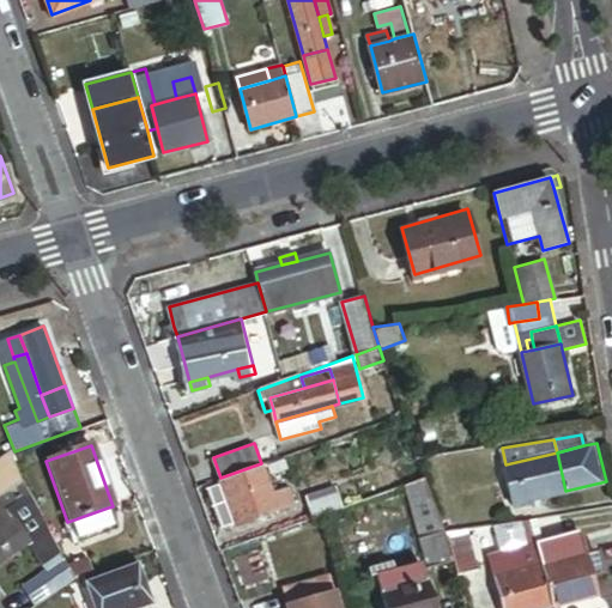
[(557,453),(506,464),(515,503),(565,491),(557,453)]
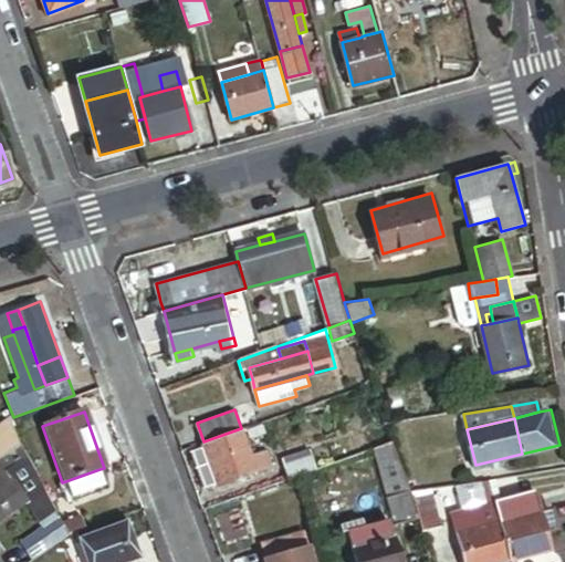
[(22,441),(16,423),(0,433),(0,456),(3,455),(22,441)]
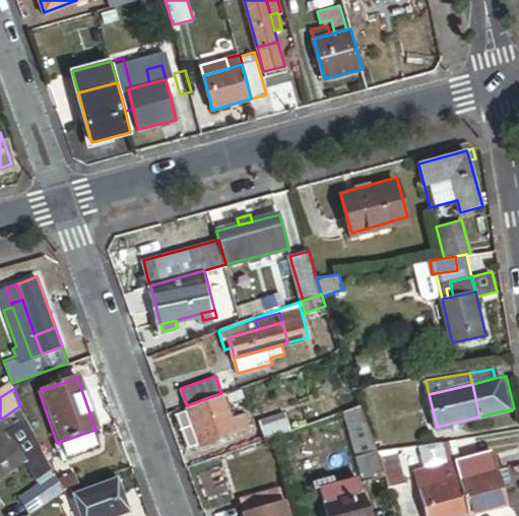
[(230,418),(221,393),(187,405),(188,408),(200,443),(235,432),(230,418)]
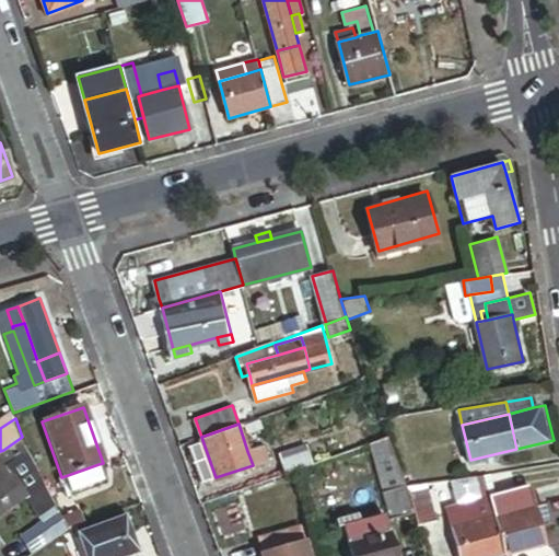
[(400,468),(388,436),(367,443),(386,490),(407,486),(400,468)]
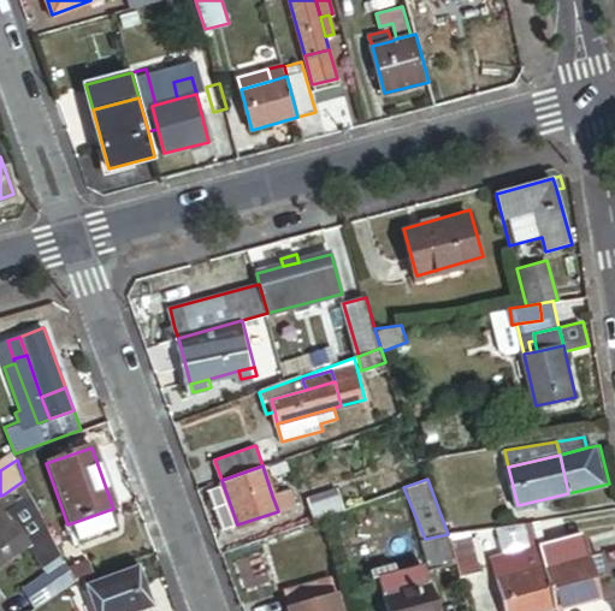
[(33,496),(24,480),(4,494),(13,509),(33,496)]
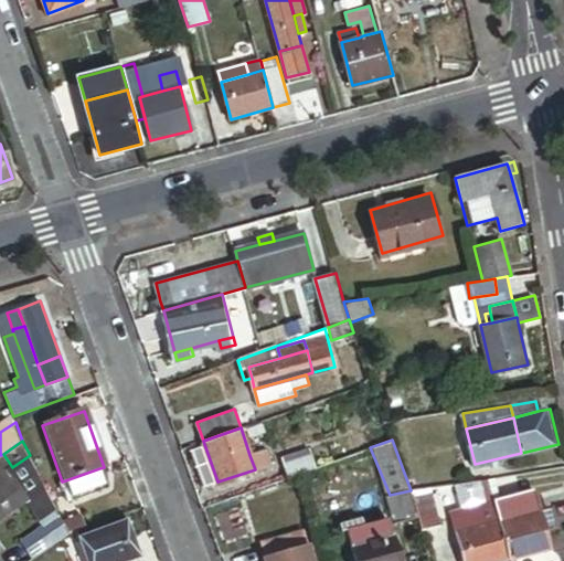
[(204,444),(189,450),(202,487),(217,482),(204,444)]
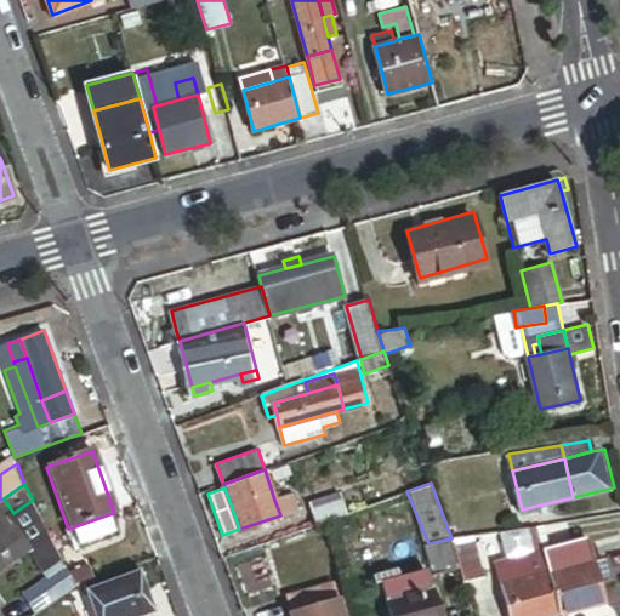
[(308,502),(316,524),(347,512),(340,491),(308,502)]
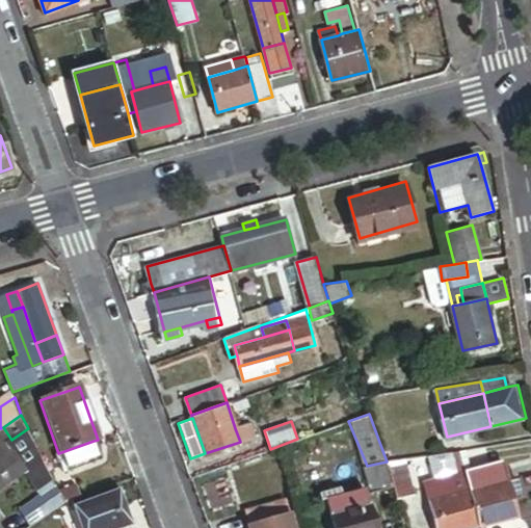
[(369,493),(394,486),(387,462),(367,466),(348,421),(369,493)]
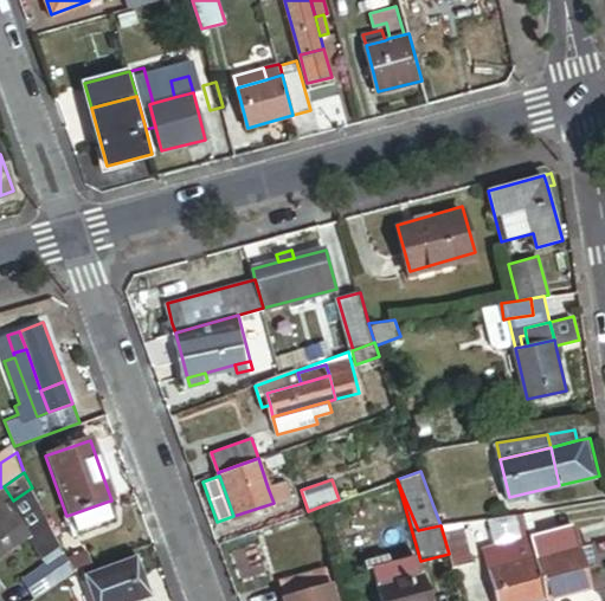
[(284,482),(268,488),(274,503),(289,497),(284,482)]
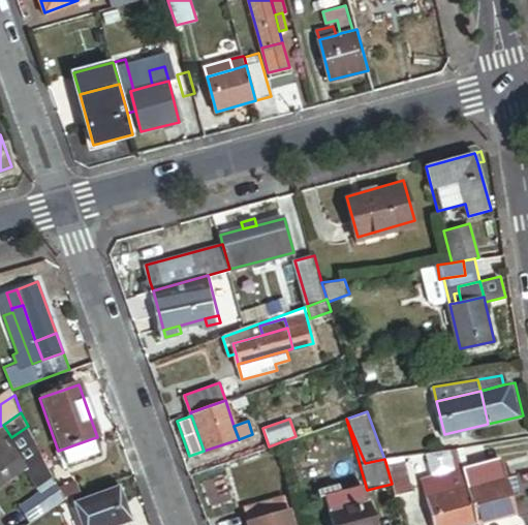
[(0,483),(23,467),(36,486),(53,473),(28,426),(11,437),(3,425),(0,426),(0,483)]
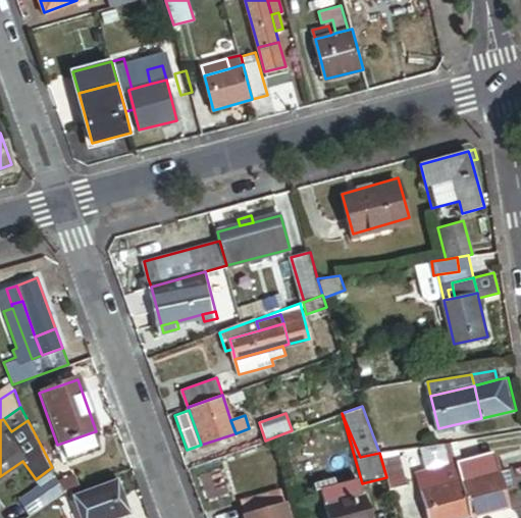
[(60,444),(65,458),(97,447),(92,432),(60,444)]
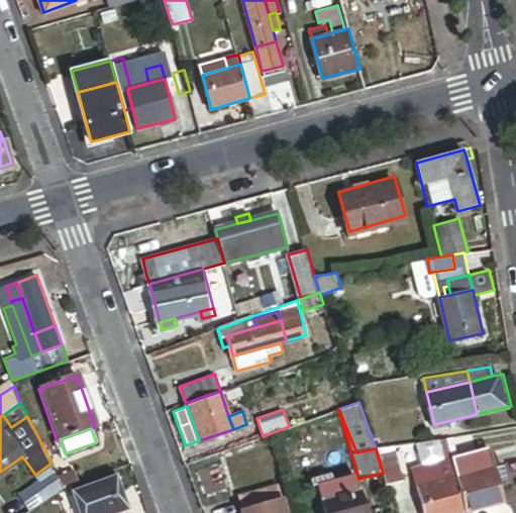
[(385,429),(370,432),(376,448),(391,445),(385,429)]
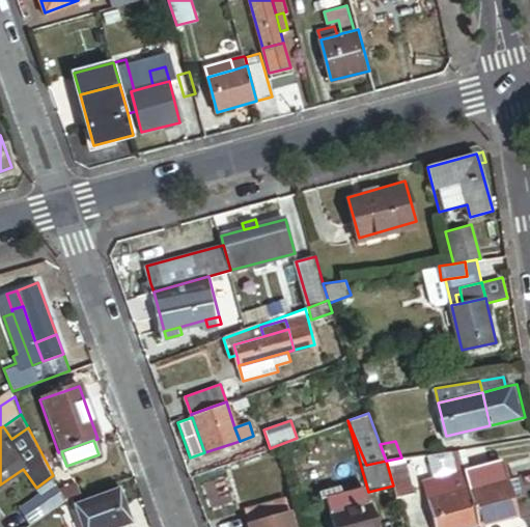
[(425,480),(430,500),(470,490),(464,469),(458,448),(449,451),(455,472),(425,480)]
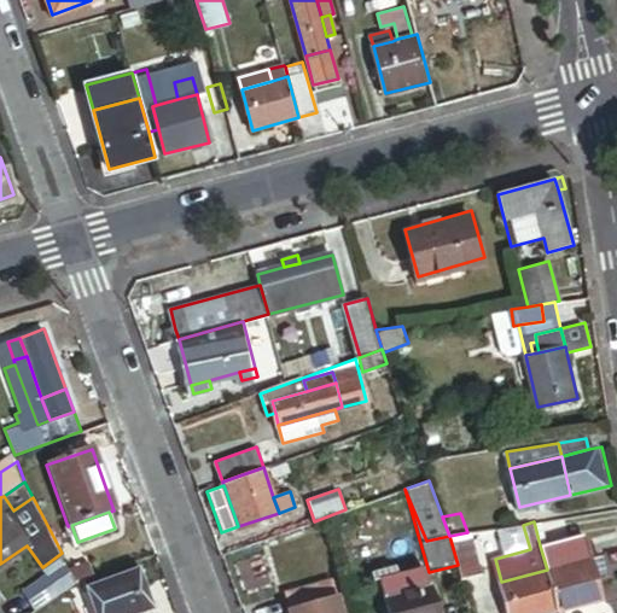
[(467,532),(449,536),(458,565),(461,578),(482,573),(476,531),(467,532)]
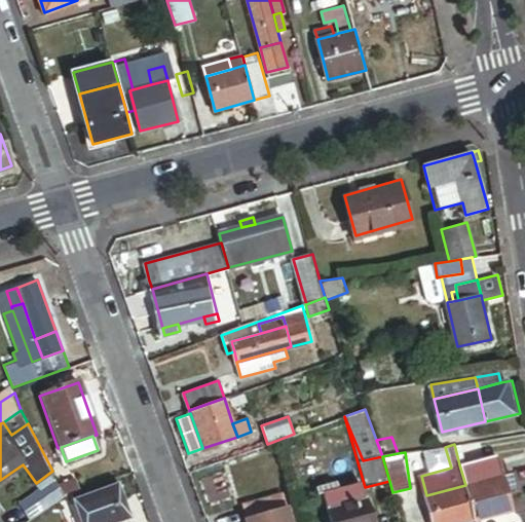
[(498,454),(459,464),(465,485),(465,486),(503,476),(498,454)]
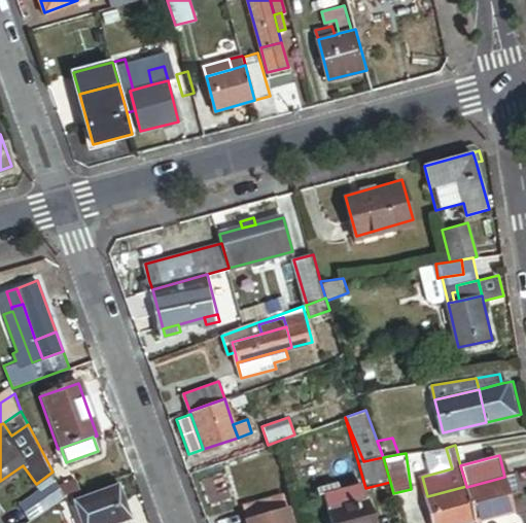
[(520,492),(515,474),(504,477),(510,495),(520,492)]
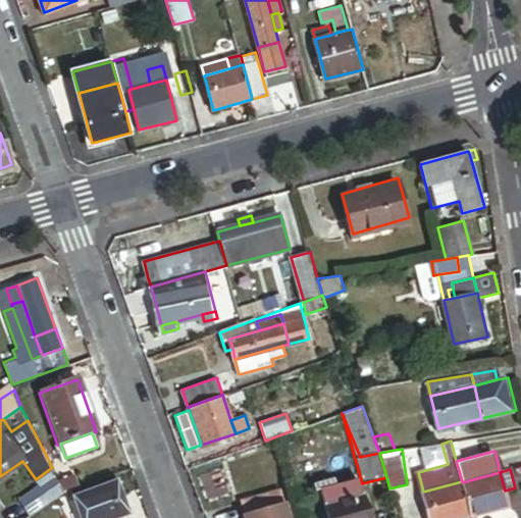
[(462,482),(471,516),(509,505),(505,490),(500,472),(462,482)]
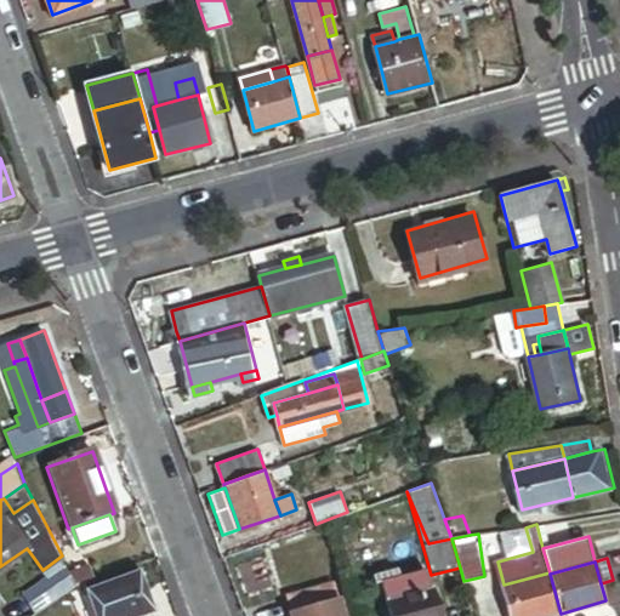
[(86,581),(90,591),(140,572),(136,563),(89,580),(86,581)]
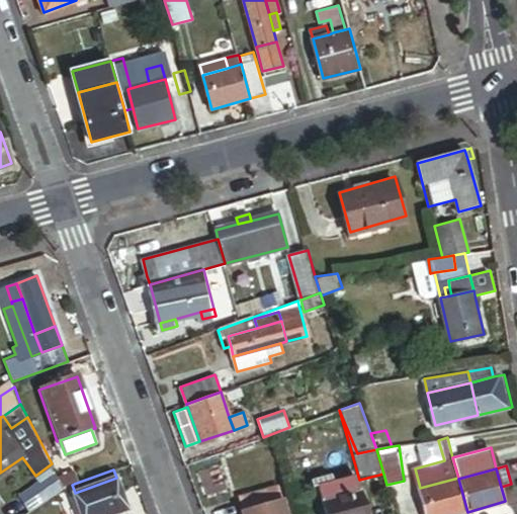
[(56,472),(19,496),(30,511),(64,488),(60,479),(56,472)]
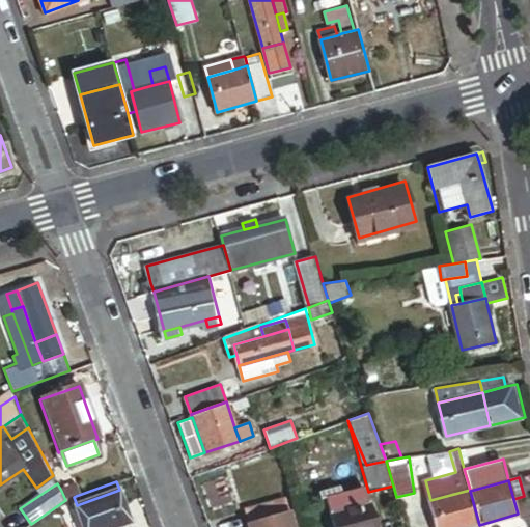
[(327,496),(331,515),(370,504),(365,486),(342,492),(340,486),(319,491),(321,498),(327,496)]
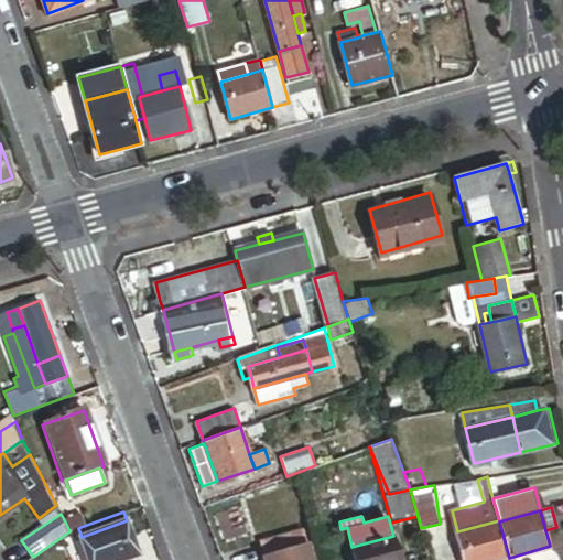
[(76,517),(65,521),(69,531),(78,528),(80,527),(76,517)]
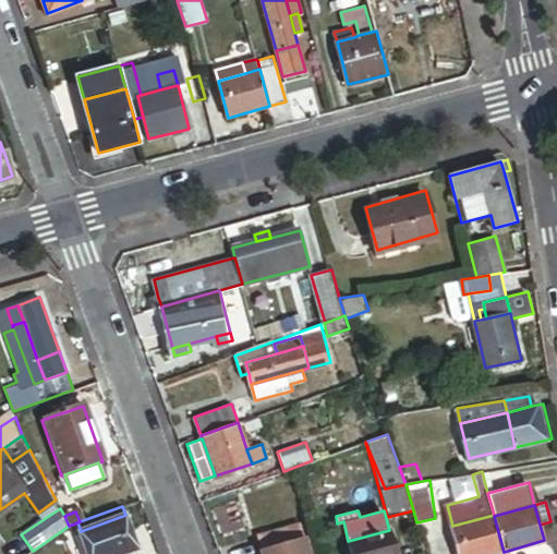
[(125,515),(81,531),(88,553),(121,553),(137,549),(125,515)]
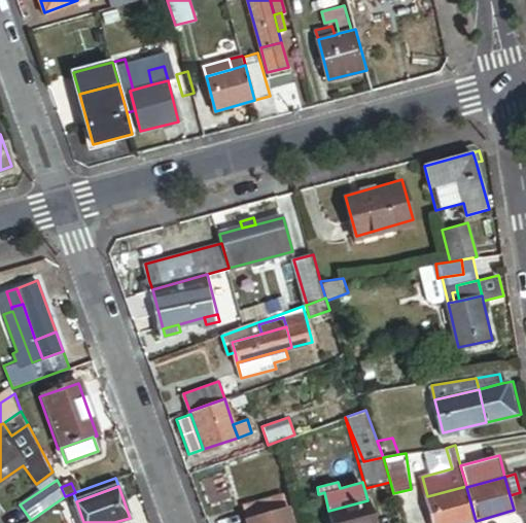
[(466,487),(466,486),(427,496),(433,522),(466,522),(476,521),(466,487)]
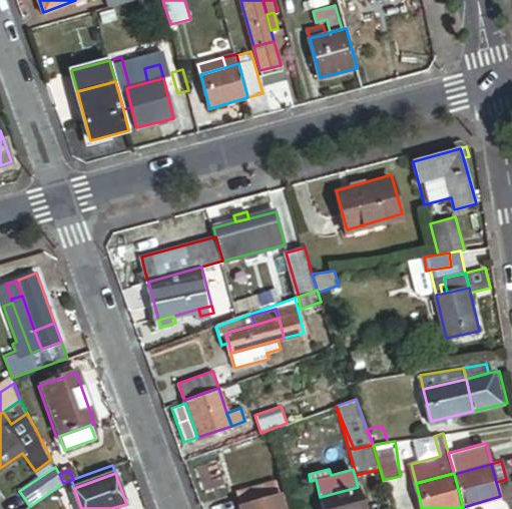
[(242,508),(285,508),(278,479),(237,490),(242,508)]
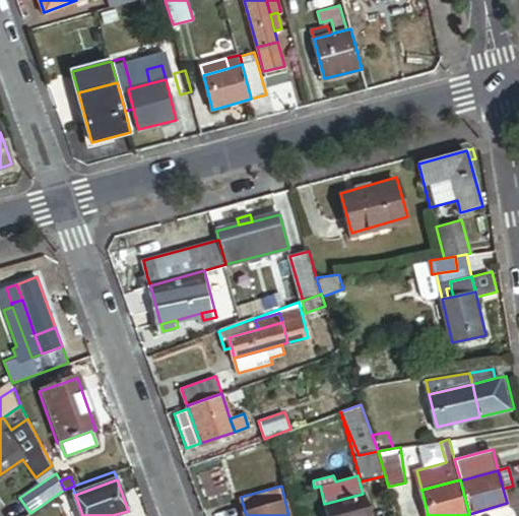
[(368,515),(363,494),(324,504),(327,515),(368,515)]
